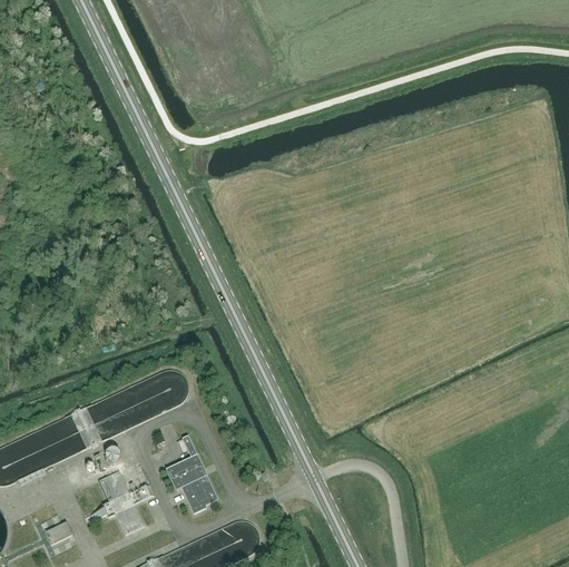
[(0,484),(2,485),(7,484),(10,482),(17,479),(41,468),(91,443),(92,446),(97,443),(96,442),(123,429),(176,404),(180,402),(185,398),(187,393),(188,388),(187,382),(185,377),(182,372),(177,370),(174,369),(168,368),(165,369),(160,371),(80,408),(79,407),(75,409),(76,410),(65,416),(0,447),(0,484)]
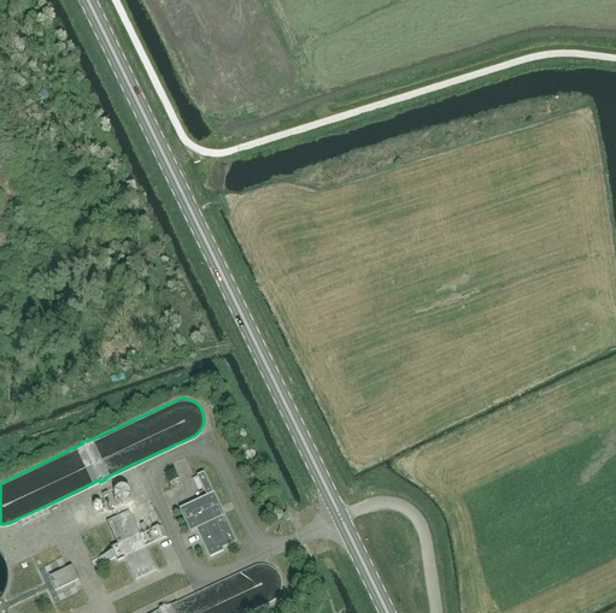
[(213,490),(204,470),(197,472),(206,493),(179,506),(189,529),(198,525),(205,540),(203,541),(209,554),(223,548),(222,546),(235,540),(223,513),(224,513),(213,490)]
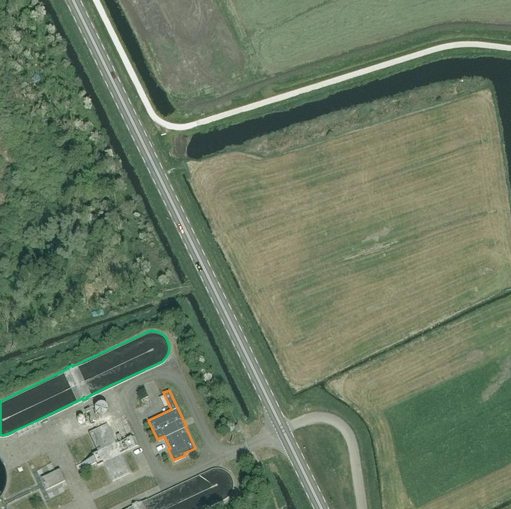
[(102,401),(101,401),(100,401),(99,401),(98,401),(97,402),(96,403),(95,404),(95,405),(91,404),(84,407),(90,420),(97,417),(99,413),(100,414),(101,414),(102,414),(103,413),(104,413),(105,412),(106,411),(107,410),(107,409),(107,408),(108,407),(107,406),(107,405),(107,404),(106,403),(105,402),(104,401),(103,401),(102,401)]
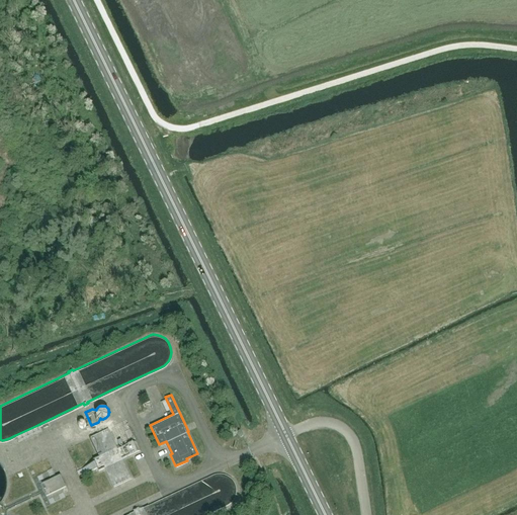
[(39,429),(37,425),(15,435),(17,439),(39,429)]
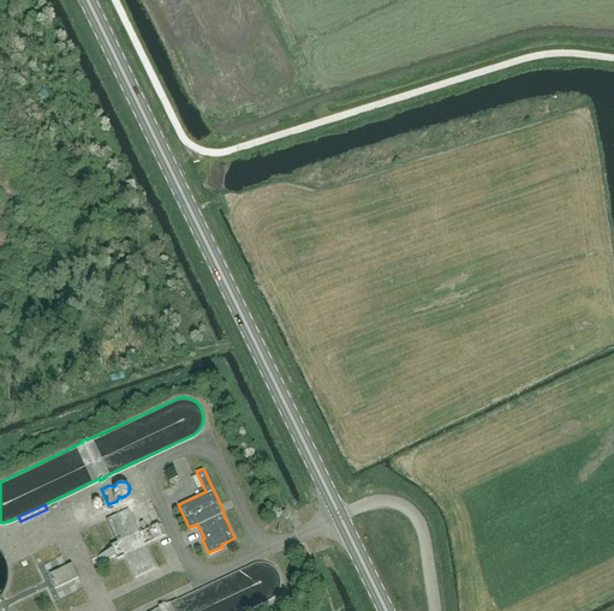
[(144,541),(166,532),(160,520),(139,529),(129,507),(107,517),(117,539),(109,541),(112,545),(90,556),(94,563),(114,552),(117,556),(124,552),(135,575),(156,565),(144,541)]
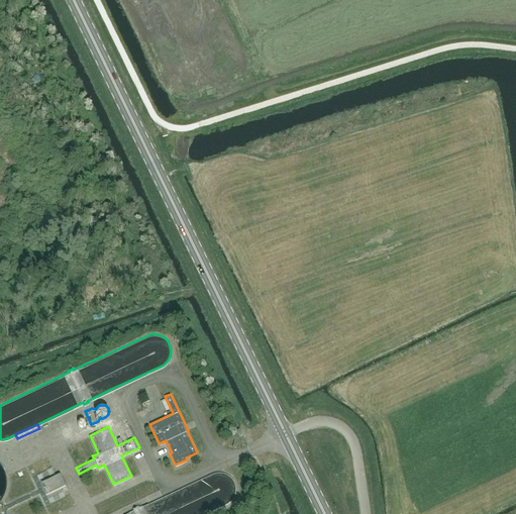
[(201,513),(224,503),(227,501),(229,500),(231,497),(234,493),(235,489),(235,484),(233,480),(230,475),(227,473),(222,471),(218,471),(214,471),(211,472),(137,507),(136,505),(132,507),(133,509),(122,513),(201,513)]
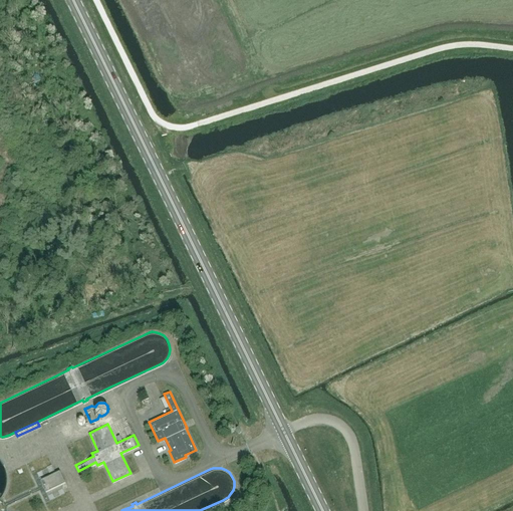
[(39,478),(45,490),(64,480),(59,469),(39,478)]
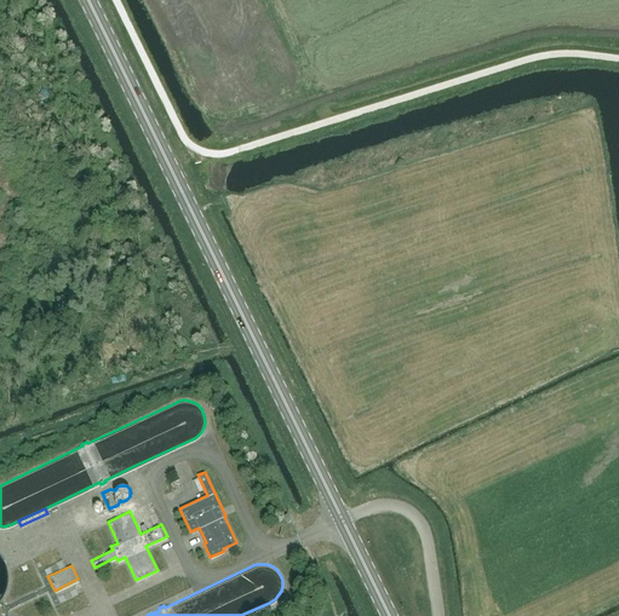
All buildings are outlined.
